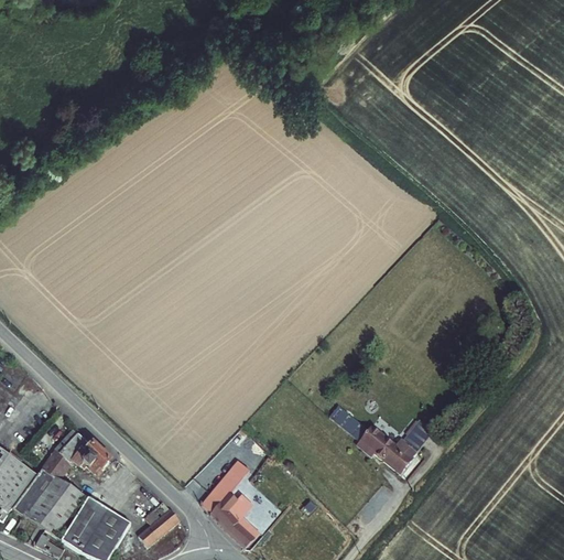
[(329,413),(353,434),(361,424),(339,404),(329,413)]
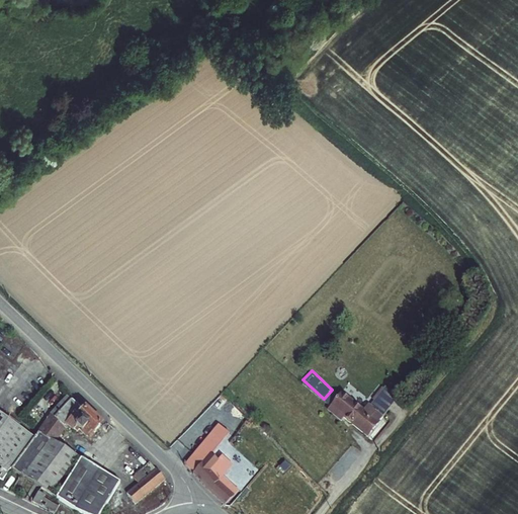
[(347,416),(366,433),(399,395),(386,383),(371,402),(364,396),(356,405),(345,395),(332,410),(344,420),(347,416)]
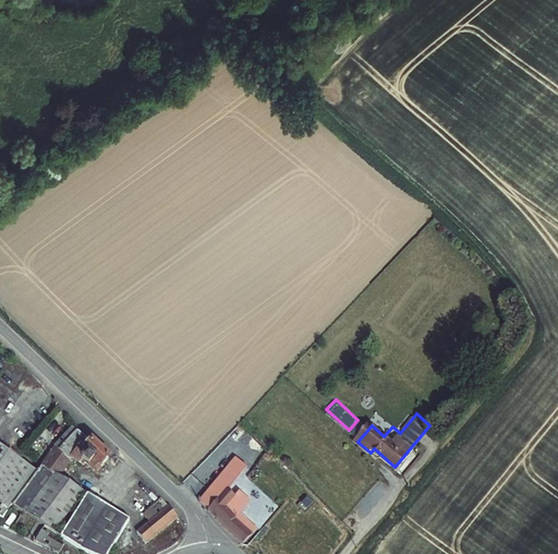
[(59,550),(64,537),(61,536),(82,492),(56,476),(69,457),(84,468),(86,465),(92,469),(96,462),(102,462),(106,458),(106,454),(93,441),(88,442),(74,426),(56,443),(11,504),(41,524),(35,539),(59,550)]
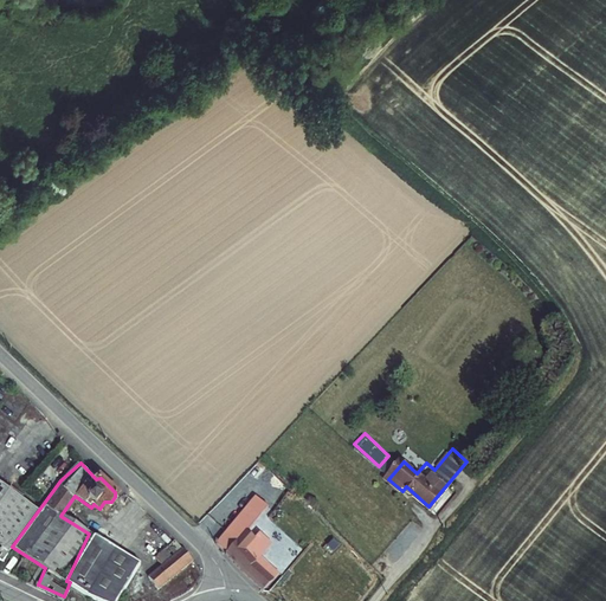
[(38,506),(0,480),(0,556),(2,557),(38,506)]
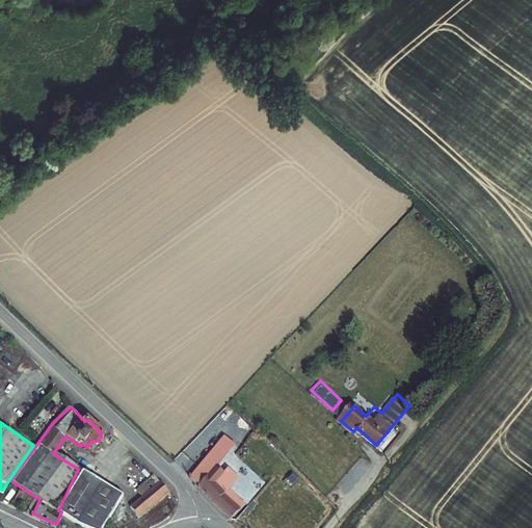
[(190,474),(230,515),(244,500),(228,483),(233,477),(237,482),(243,477),(227,467),(221,471),(215,464),(236,442),(228,432),(190,474)]
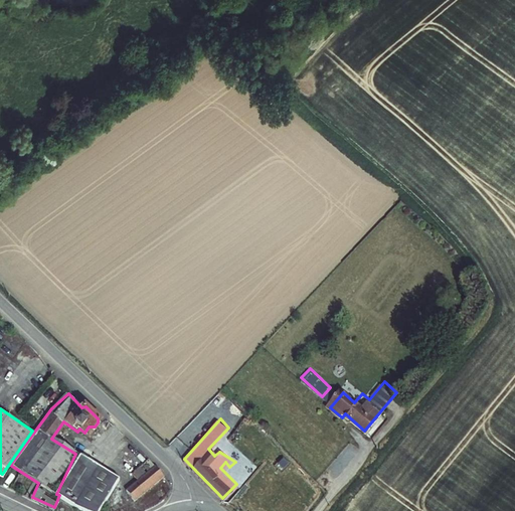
[(96,510),(118,477),(78,454),(59,495),(89,510),(96,510)]
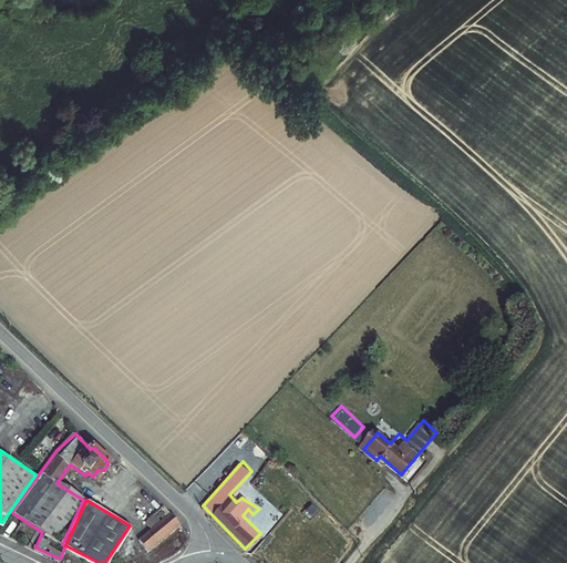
[(136,538),(145,549),(179,521),(171,510),(168,512),(162,503),(142,519),(150,528),(136,538)]
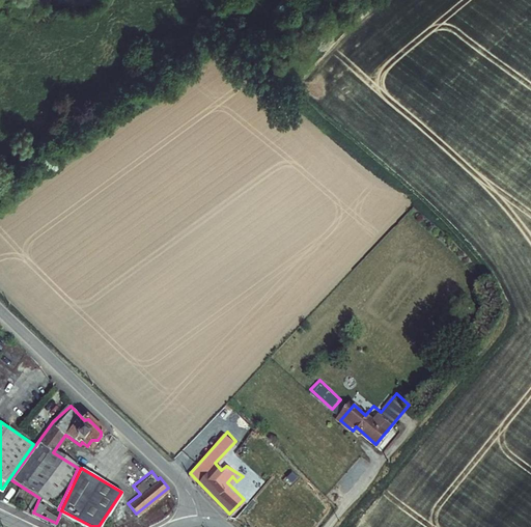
All buildings are outlined.
